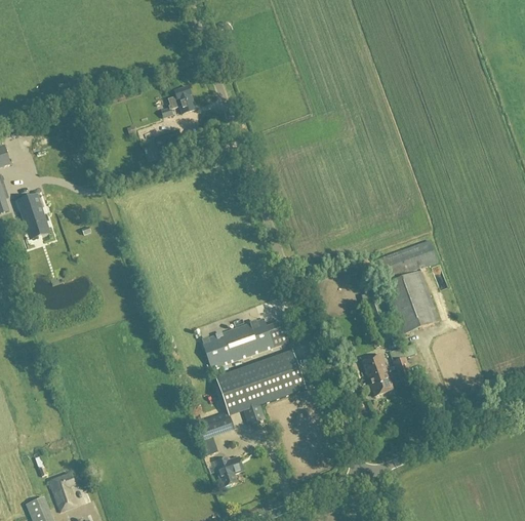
[(227,26),(225,19),(218,22),(220,28),(227,26)]
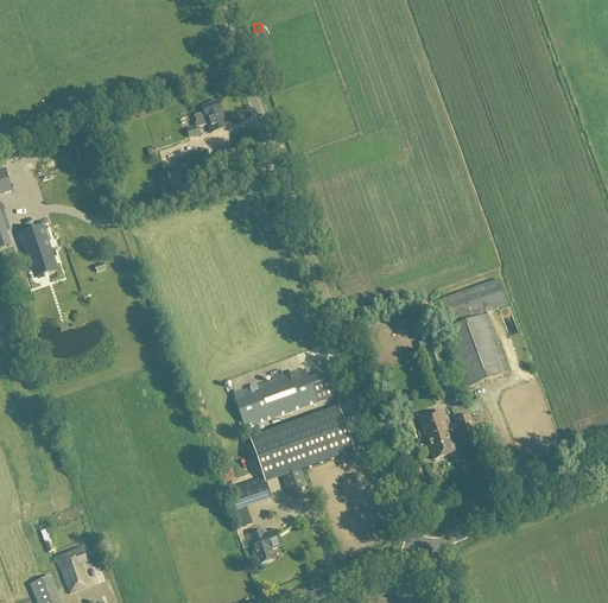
[(202,103),(209,129),(226,125),(219,99),(202,103)]
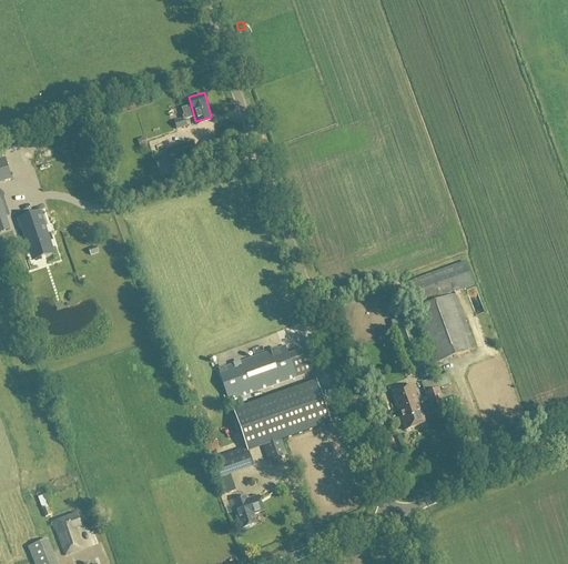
[(173,118),(176,126),(186,122),(183,114),(173,118)]
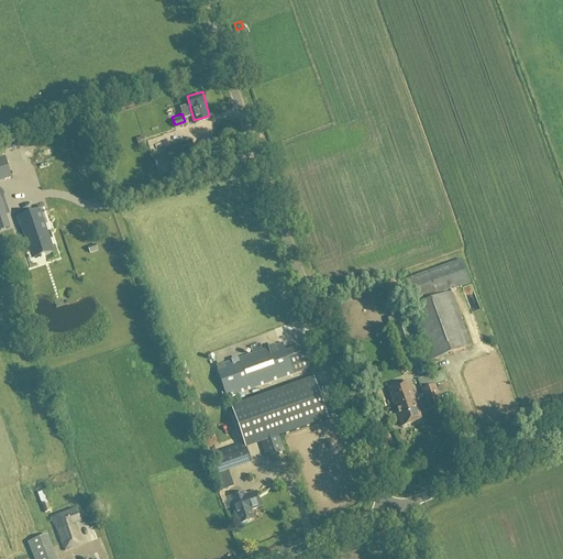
[(81,118),(74,120),(76,128),(84,125),(81,118)]
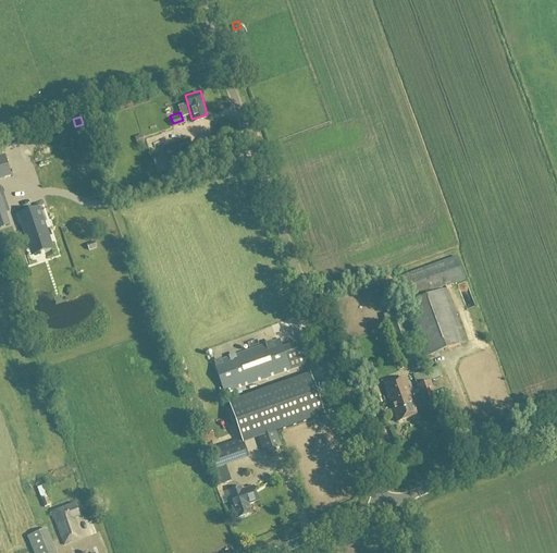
[(144,138),(143,132),(134,134),(136,140),(144,138)]
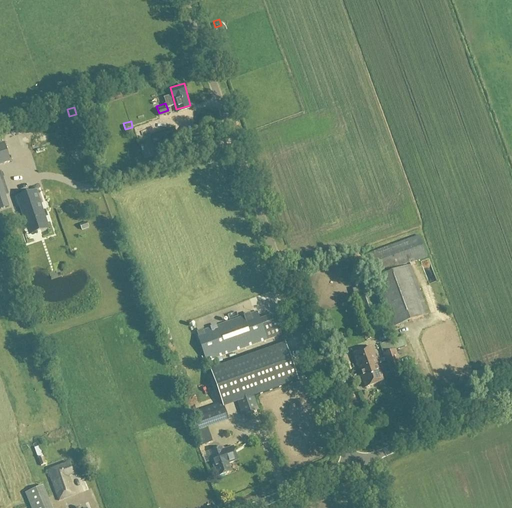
[(177,137),(173,126),(150,133),(154,144),(177,137)]
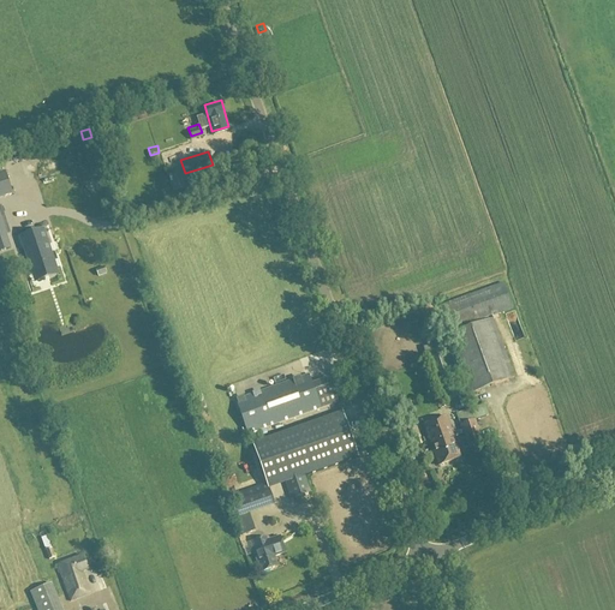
[(0,191),(11,189),(5,168),(4,167),(0,167),(0,191)]
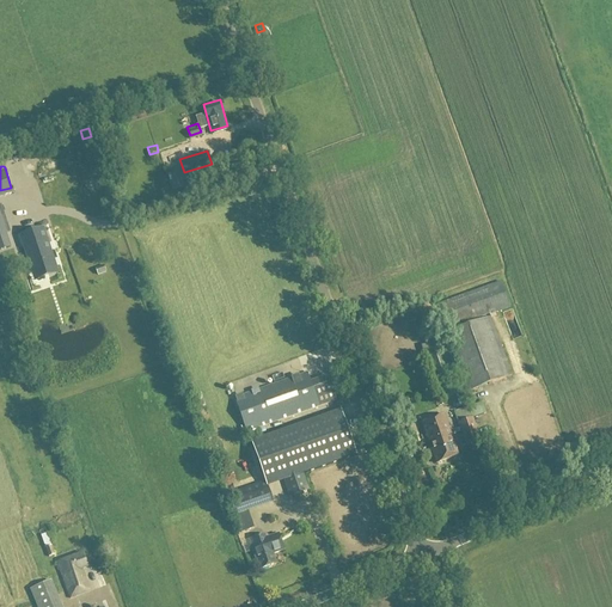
[(24,232),(24,233),(30,251),(28,252),(31,262),(32,261),(36,271),(55,264),(46,239),(48,239),(43,226),(24,232)]
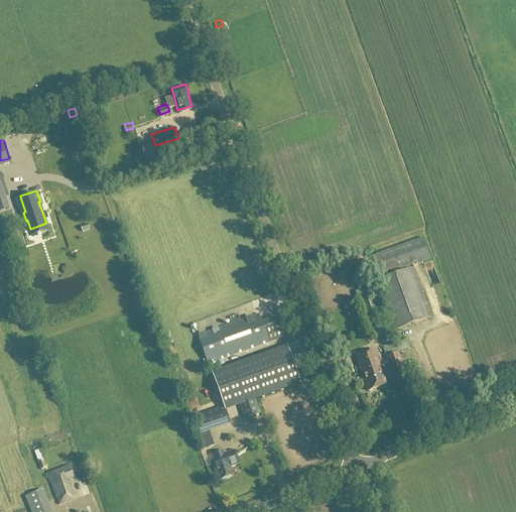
[(376,275),(429,255),(422,235),(368,254),(376,275)]
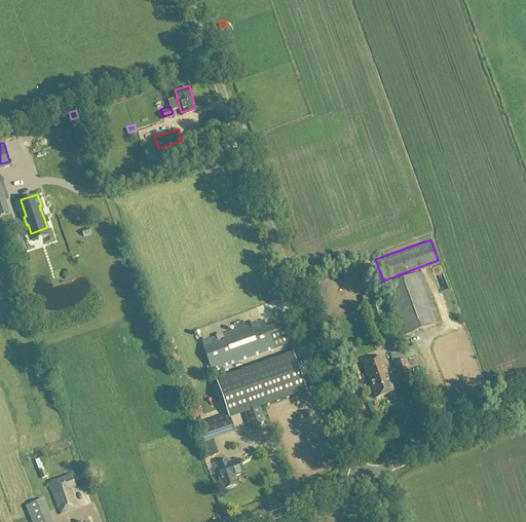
[(420,269),(383,284),(401,333),(439,320),(420,269)]
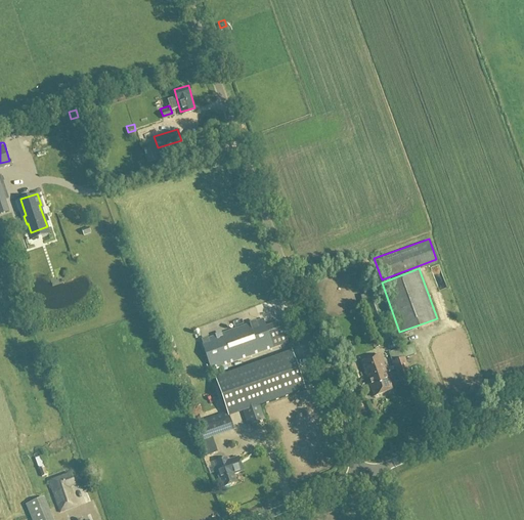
[(272,345),(266,325),(262,316),(201,338),(211,366),(272,345)]
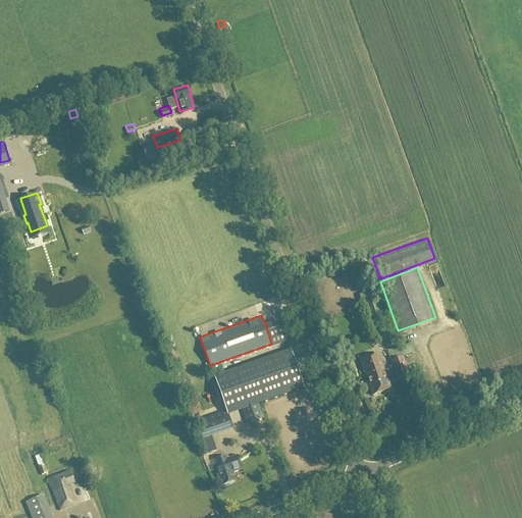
[(170,331),(162,334),(166,346),(174,344),(170,331)]
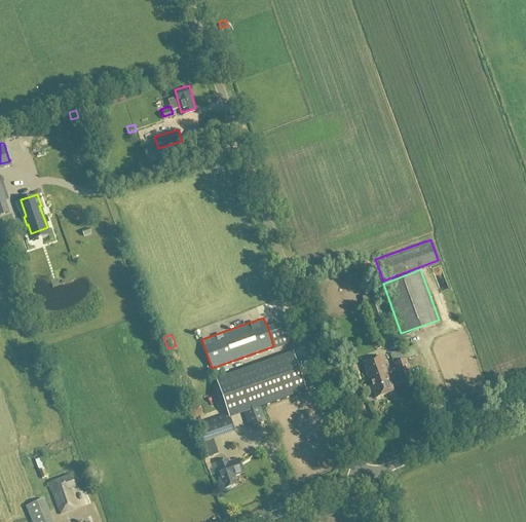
[(227,411),(229,415),(243,410),(249,423),(265,417),(260,404),(306,388),(293,349),(216,376),(228,411),(227,411)]
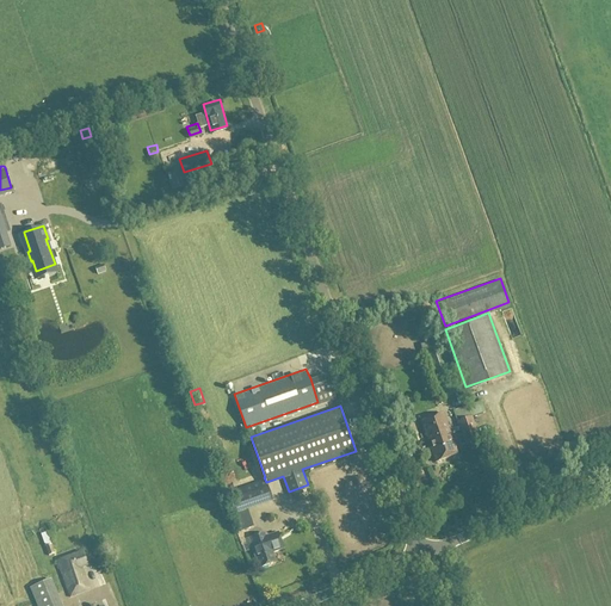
[(439,438),(451,433),(443,410),(420,419),(427,438),(438,434),(439,438)]
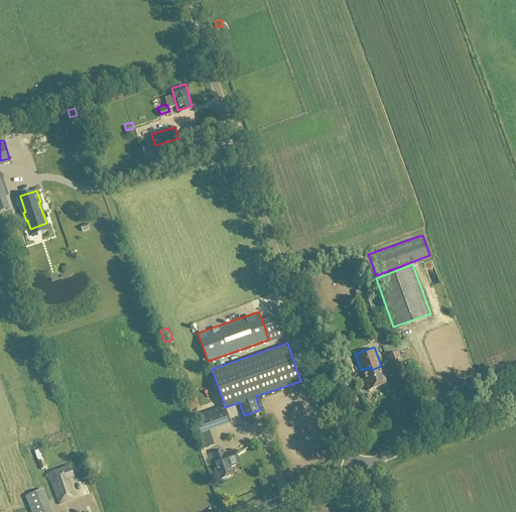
[(401,359),(397,350),(386,354),(389,363),(401,359)]
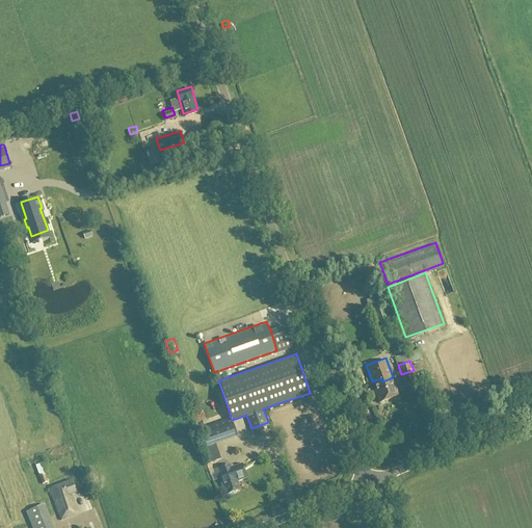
[(414,370),(401,374),(404,385),(405,386),(417,380),(414,370)]
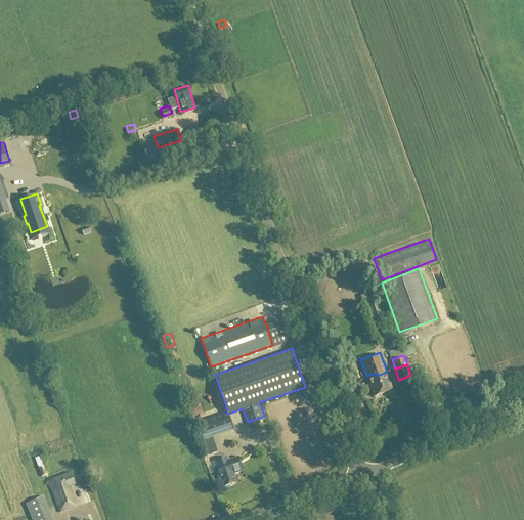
[(387,372),(377,376),(376,373),(366,376),(373,394),(392,387),(391,385),(387,372)]
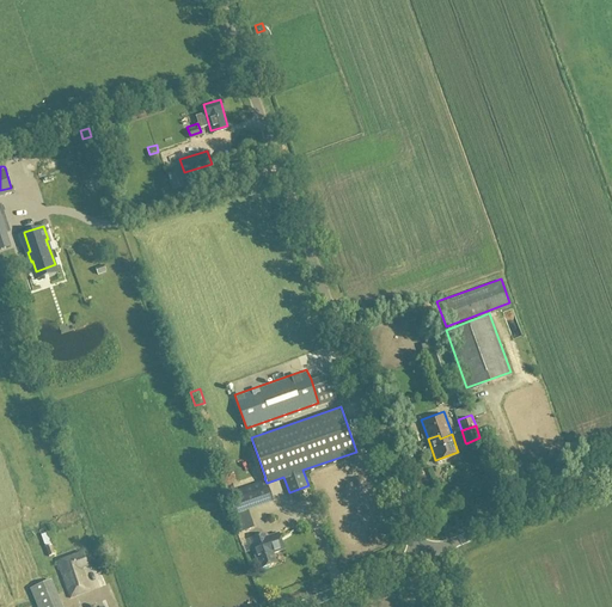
[(481,443),(475,449),(479,455),(485,449),(481,443)]
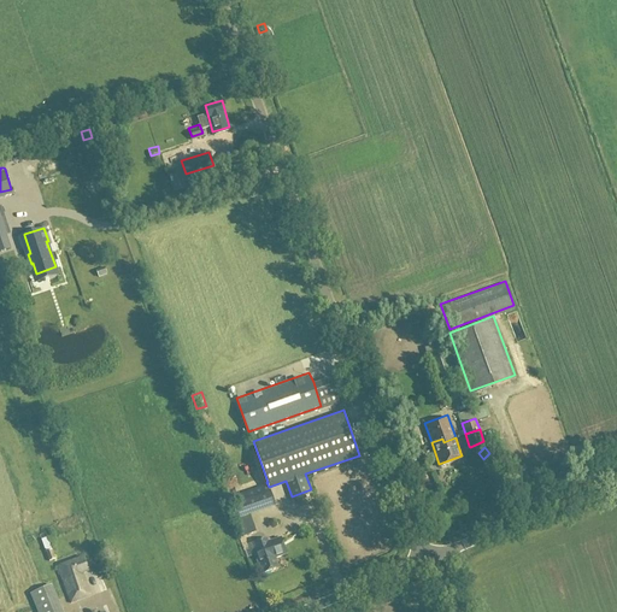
[(266,482),(228,495),(242,534),(254,529),(248,512),(274,502),(269,487),(266,482)]
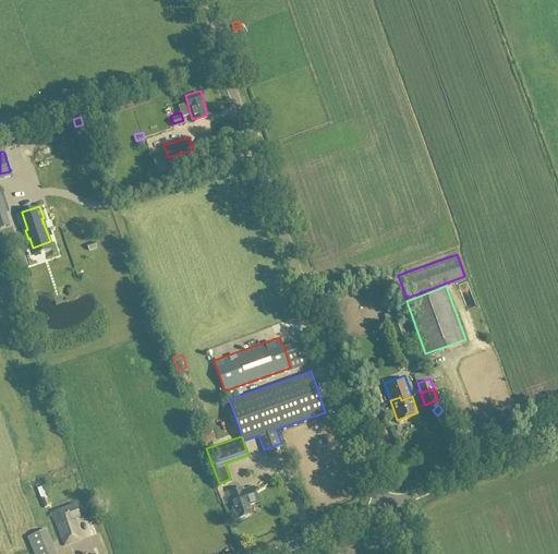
[(36,485),(44,505),(49,504),(43,483),(36,485)]
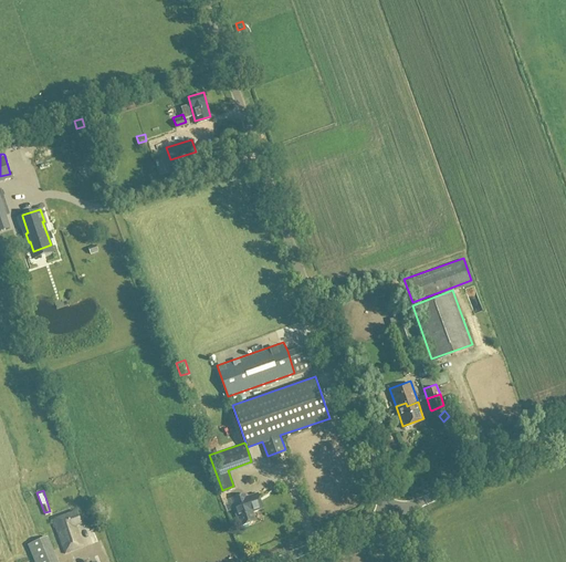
[(248,493),(244,492),(233,496),(237,506),(234,507),(240,524),(255,520),(252,510),(262,507),(258,491),(248,493)]
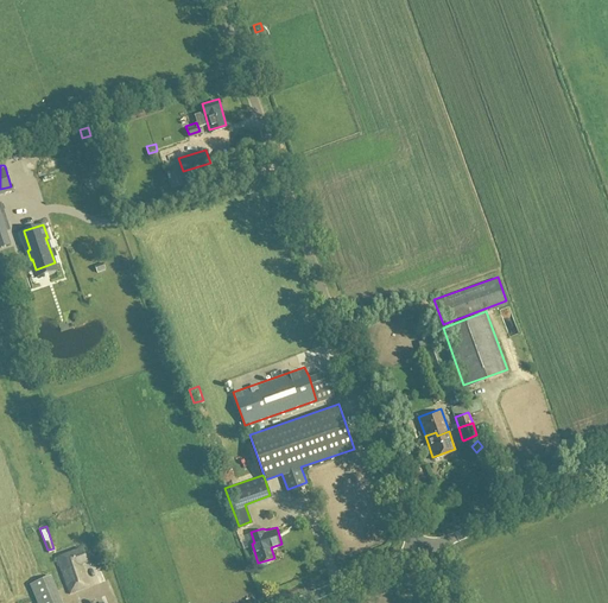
[(81,547),(57,554),(69,591),(87,585),(80,563),(86,562),(81,547)]
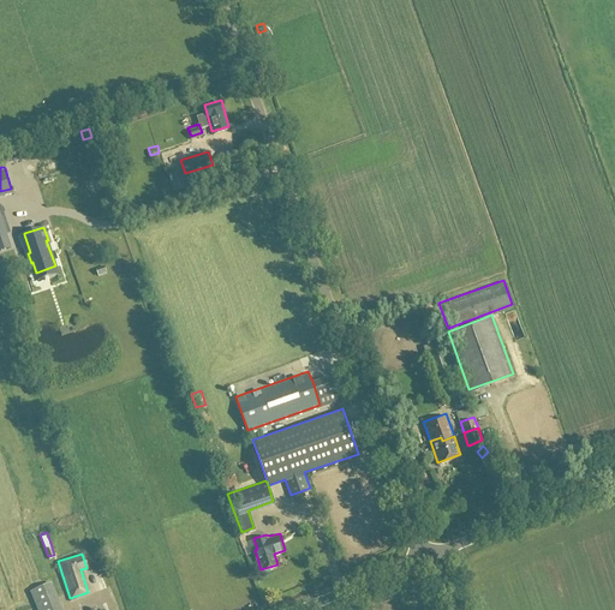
[(61,609),(51,580),(30,588),(37,609),(61,609)]
